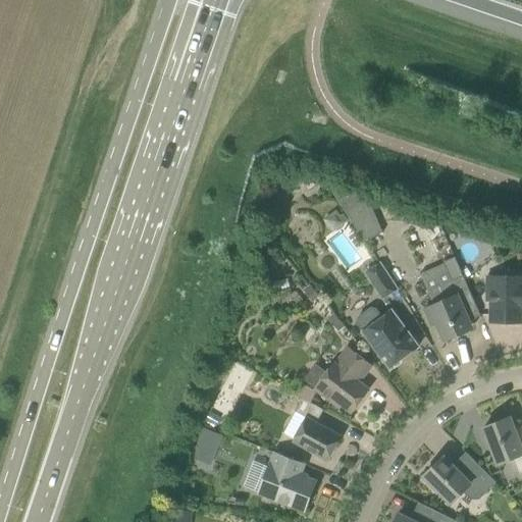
[(383,232),(368,198),(329,185),(366,241),(383,232)]
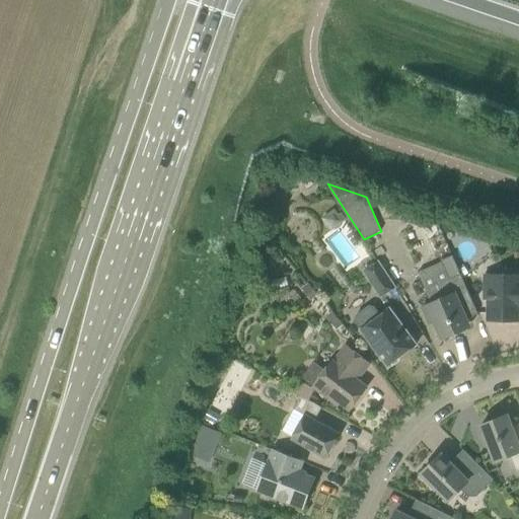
[(435,321),(443,340),(470,327),(466,318),(478,313),(452,255),(441,261),(442,263),(419,273),(427,289),(425,290),(431,303),(423,307),(431,323),(435,321)]
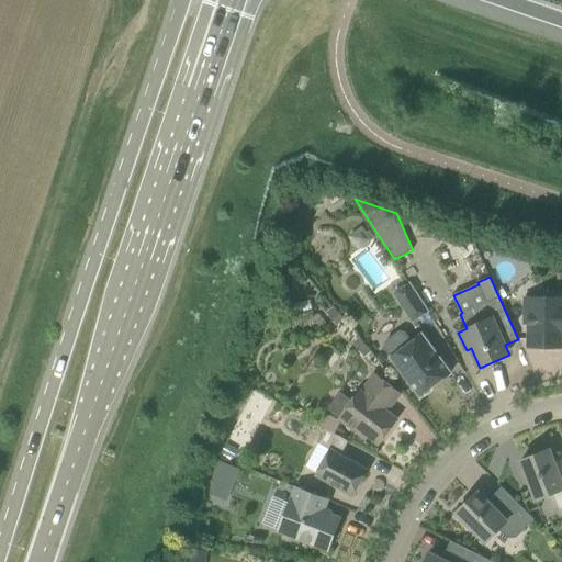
[(413,322),(428,312),(409,283),(394,293),(413,322)]
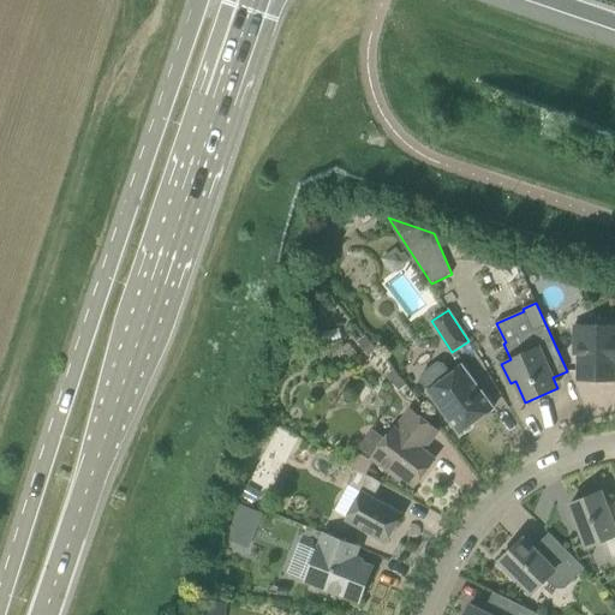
[(580,354),(580,380),(614,380),(614,326),(575,326),(575,353),(580,354)]
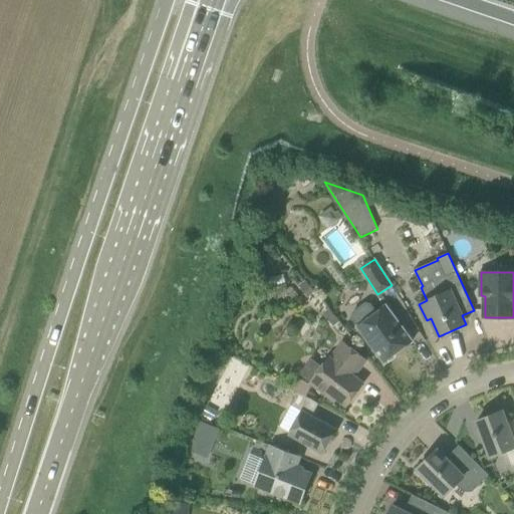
[(308,298),(315,292),(305,281),(299,286),(308,298)]
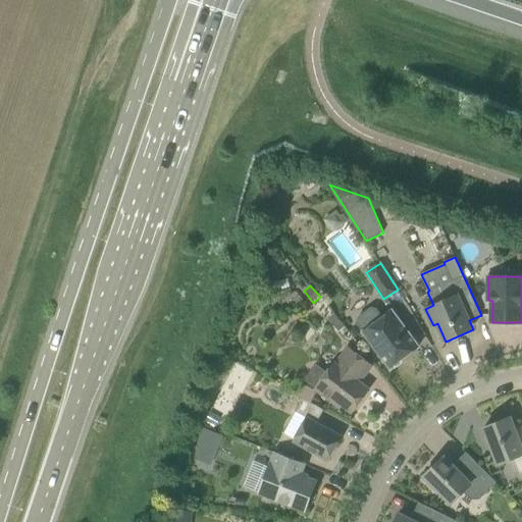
[(390,368),(419,347),(393,311),(382,318),(376,309),(371,309),(359,318),(358,322),(365,331),(364,331),(390,368)]
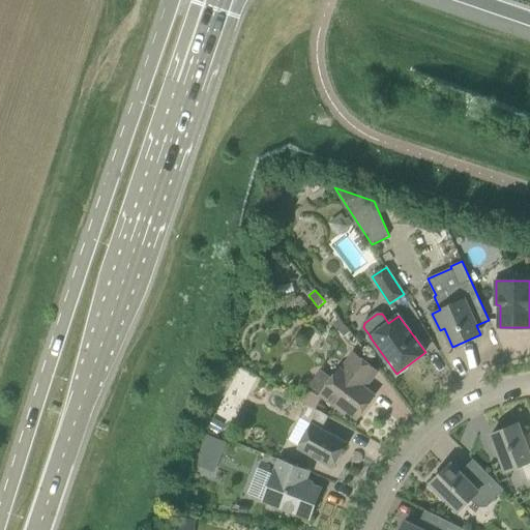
[(344,337),(350,332),(340,319),(333,324),(344,337)]
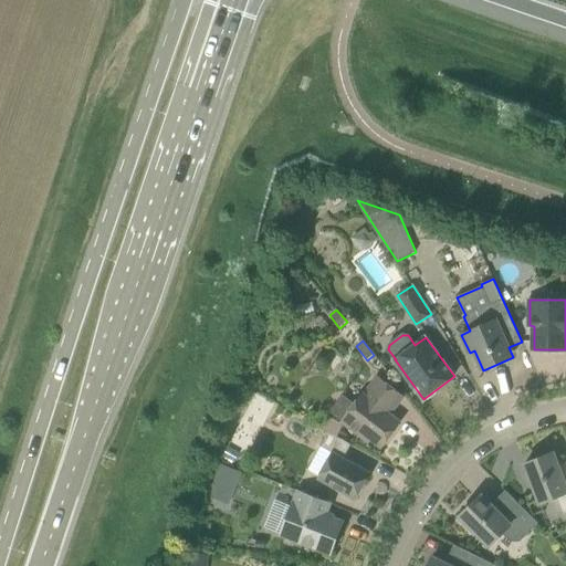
[(334,410),(336,415),(343,419),(342,420),(369,442),(371,439),(381,447),(400,422),(388,413),(401,396),(380,379),(367,397),(364,395),(355,406),(347,399),(343,399),(339,400),(335,406),(334,410)]
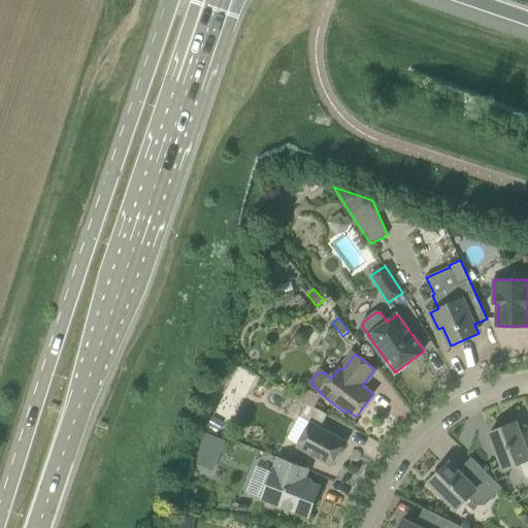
[(238,376),(241,370),(232,366),(227,376),(232,378),(238,376)]
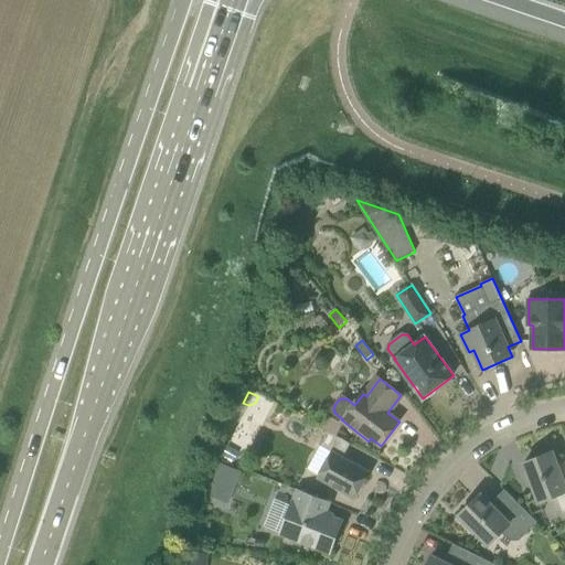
[(343,458),(351,444),(328,432),(320,446),(332,451),(318,478),(355,499),(370,472),(343,458)]
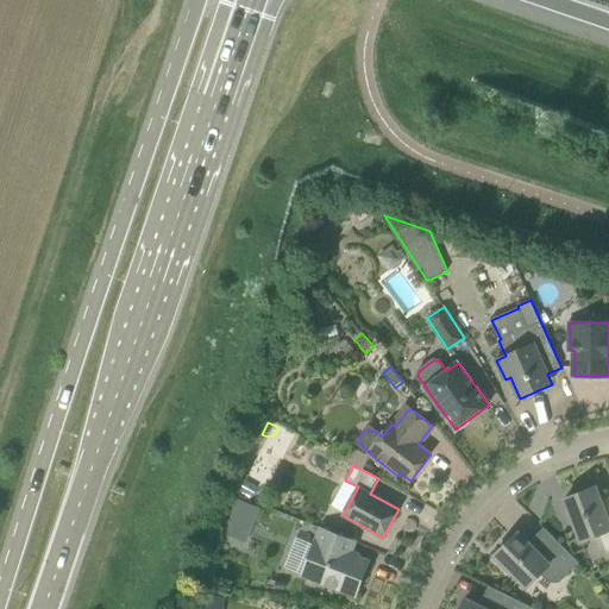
[(565,501),(566,500),(582,541),(600,534),(604,546),(608,547),(608,502),(602,506),(596,489),(596,487),(565,500),(565,501)]
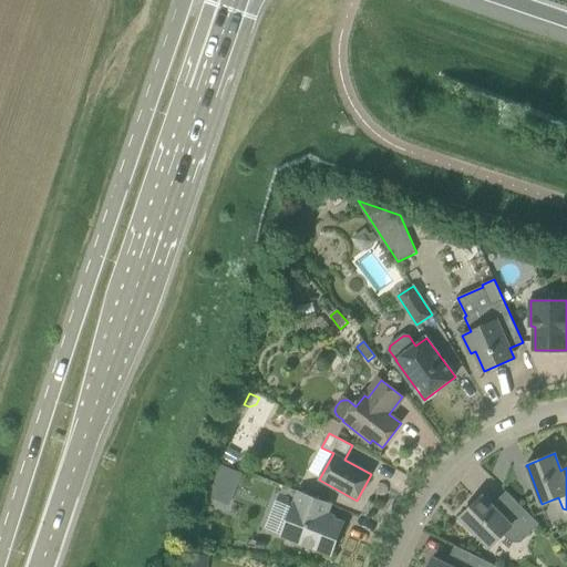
[(217,475),(238,484),(243,474),(222,465),(217,475)]
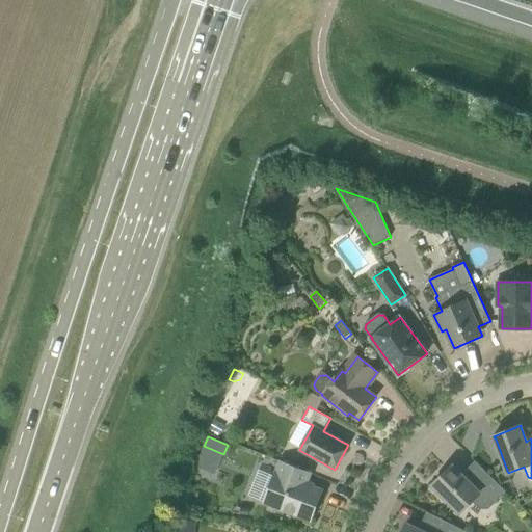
[(306,484),(310,473),(281,461),(264,502),(311,521),(322,491),(306,484)]
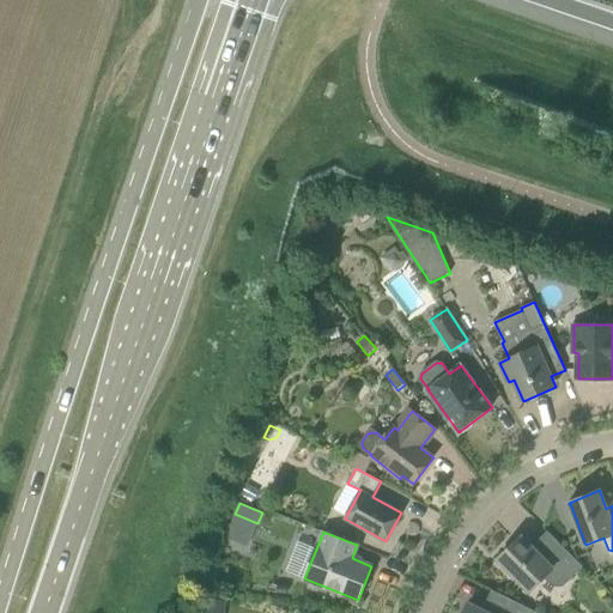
[(499,560),(530,592),(545,578),(553,587),(563,587),(583,566),(551,534),(534,551),(521,536),(498,559),(499,560)]
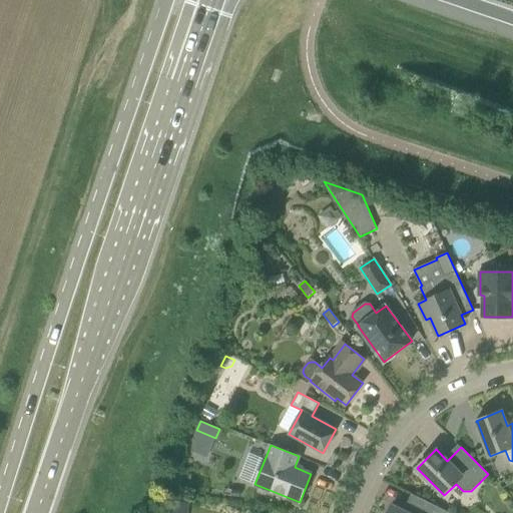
[(449,512),(450,512),(415,495),(407,512),(394,506),(393,505),(388,512),(449,512)]
